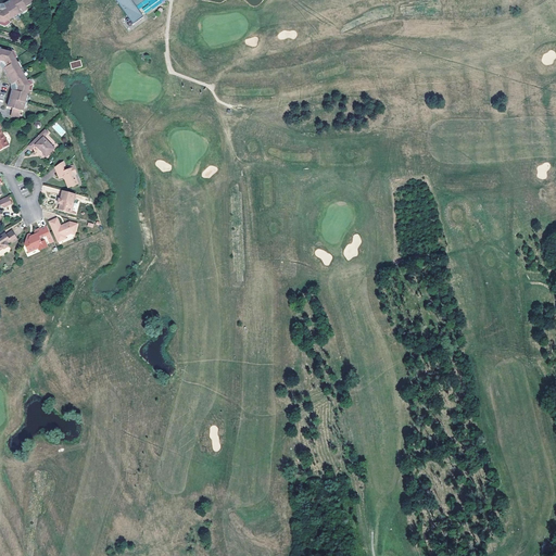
[(23,2),(22,0),(21,0),(11,0),(10,1),(4,4),(8,11),(3,14),(0,13),(0,21),(4,22),(11,17),(12,19),(13,17),(26,10),(27,9),(26,7),(30,4),(28,0),(25,0),(26,0),(23,2)]
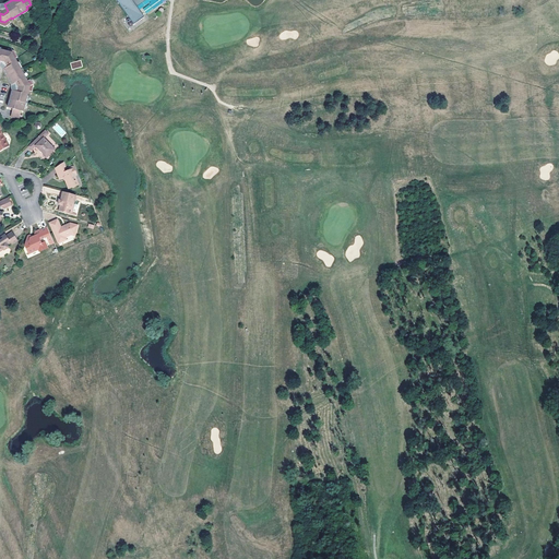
[(144,0),(117,0),(134,23),(144,15),(138,6),(144,0)]
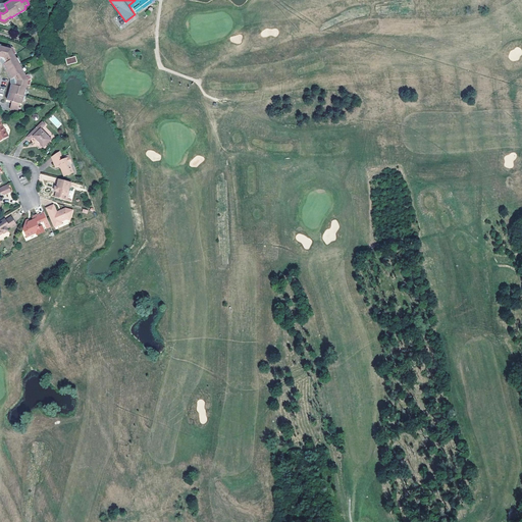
[(25,11),(24,9),(12,16),(13,18),(25,11)]
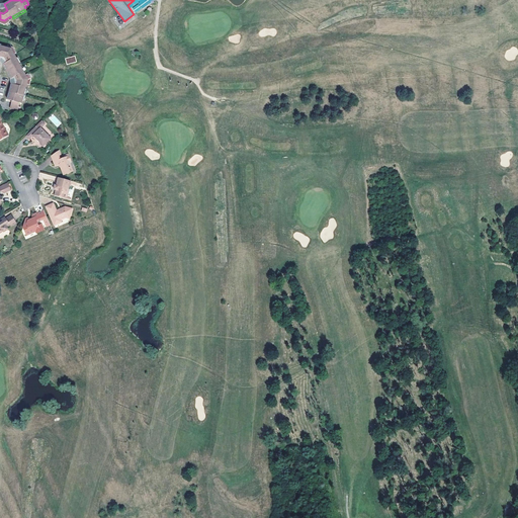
[(23,73),(17,61),(16,60),(15,60),(12,53),(4,51),(4,50),(3,50),(0,49),(0,63),(2,58),(7,59),(9,64),(3,67),(7,74),(11,81),(17,78),(20,82),(18,87),(12,85),(10,94),(8,101),(12,102),(14,102),(14,106),(11,105),(11,109),(18,111),(20,104),(22,105),(22,103),(25,90),(26,89),(25,89),(27,82),(23,75),(24,75),(23,73)]
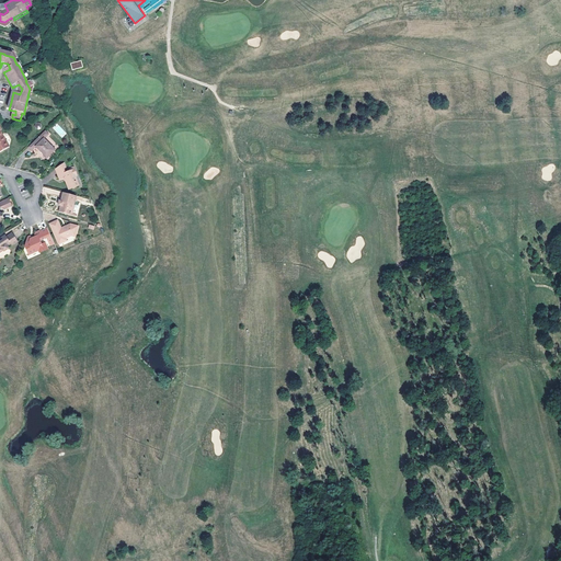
[(19,66),(25,79),(27,79),(20,65),(19,66)]
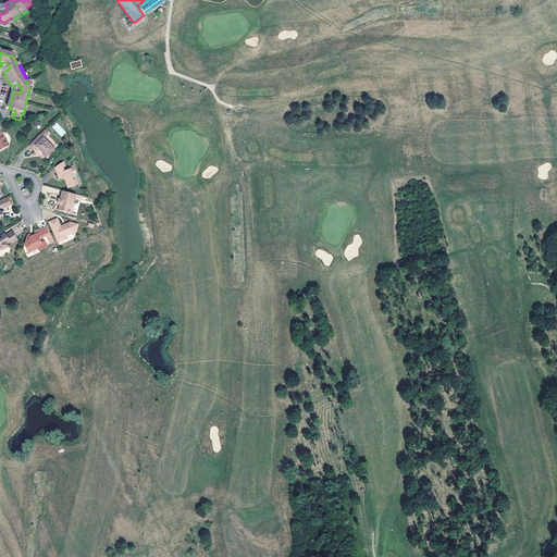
[(1,130),(0,127),(0,151),(9,147),(0,131),(1,130)]
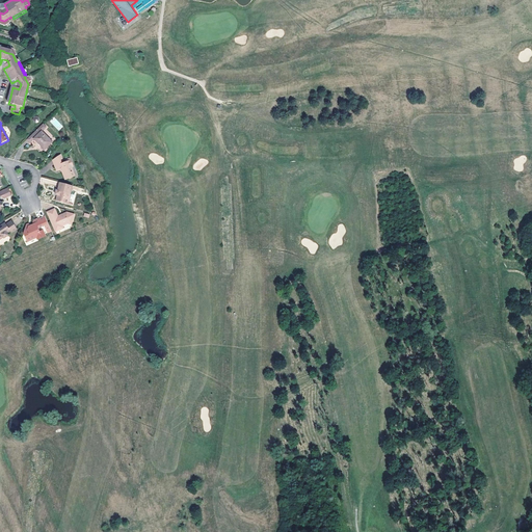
[(47,128),(44,125),(27,140),(30,144),(35,139),(46,151),(53,143),(43,132),(47,128)]
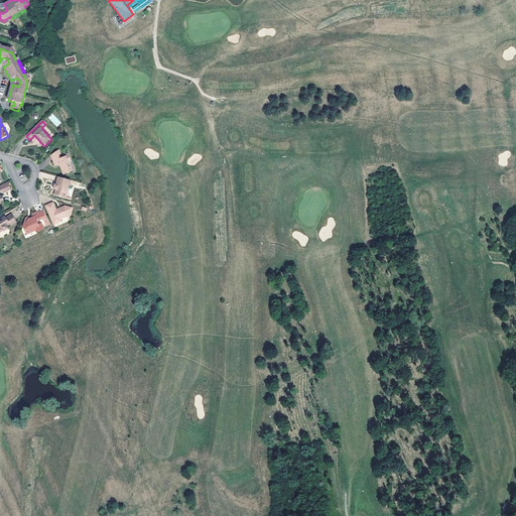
[(59,164),(59,166),(62,174),(72,171),(69,161),(71,161),(68,154),(63,155),(63,157),(59,159),(58,155),(60,154),(58,150),(50,155),(55,166),(58,165),(59,164)]
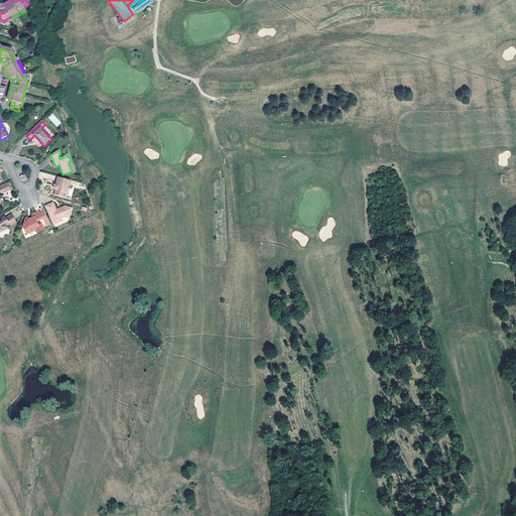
[(38,176),(54,180),(55,175),(39,172),(38,176)]
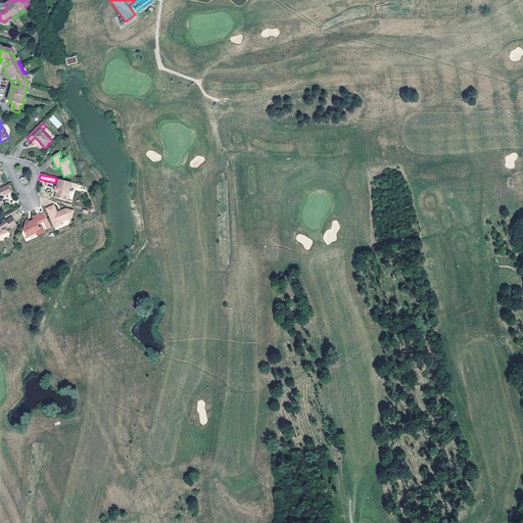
[(66,181),(59,180),(57,187),(56,187),(55,191),(57,192),(55,197),(67,200),(72,183),(66,181)]
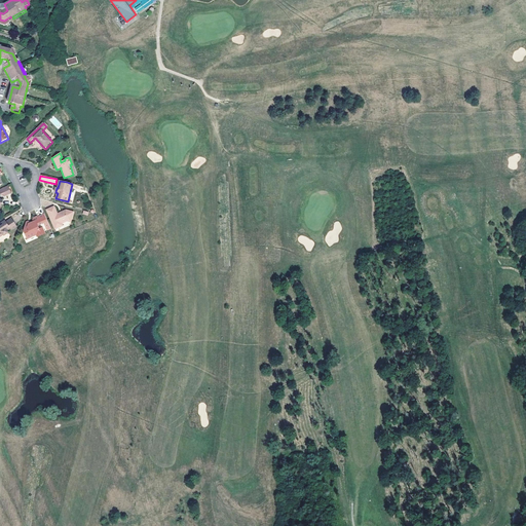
[(0,194),(1,195),(4,196),(11,193),(7,186),(0,189),(0,194)]
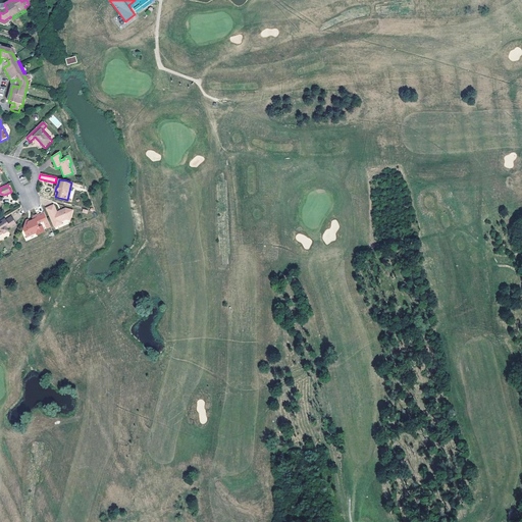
[(53,206),(46,209),(54,227),(61,224),(60,222),(65,220),(69,220),(72,211),(65,209),(57,213),(53,206)]
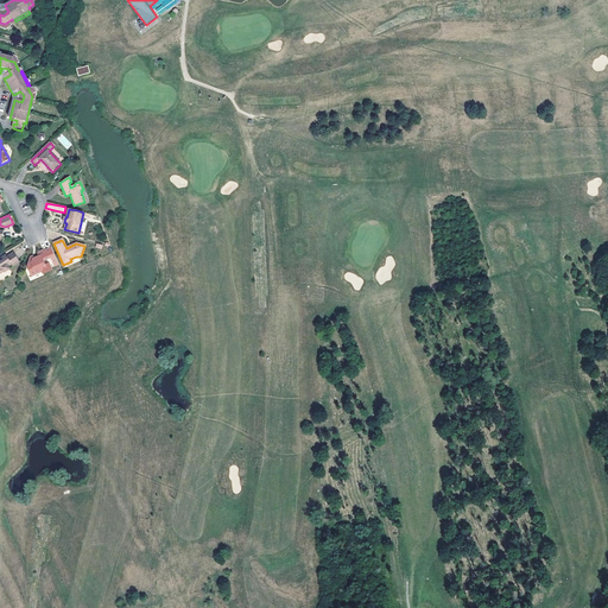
[(50,257),(46,248),(38,253),(37,255),(38,257),(33,259),(32,257),(30,258),(27,267),(31,276),(42,271),(43,273),(50,271),(46,264),(44,265),(43,260),(50,257)]
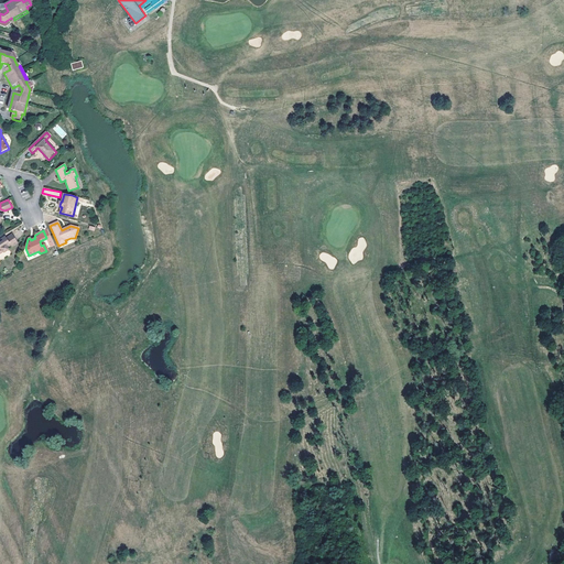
[(18,243),(12,235),(7,238),(6,237),(0,240),(0,253),(3,252),(4,252),(9,250),(8,248),(11,246),(12,247),(18,243)]
